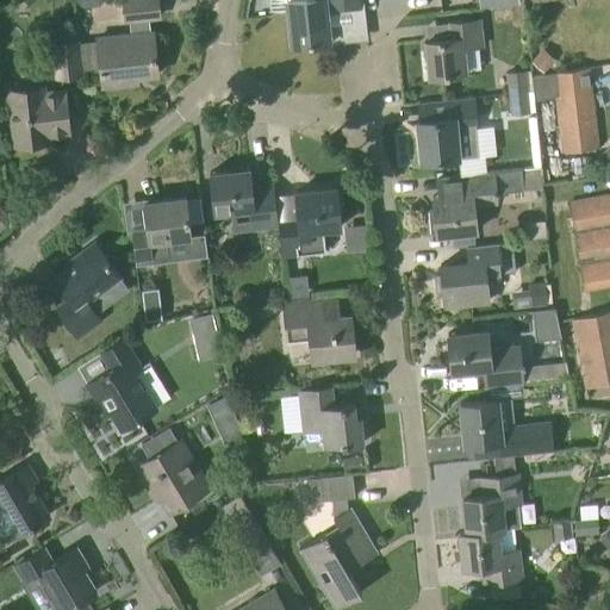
[(150,32),(149,18),(160,17),(157,0),(123,0),(126,20),(129,19),(131,35),(98,38),(103,86),(128,83),(126,78),(157,74),(153,32),(150,32)]
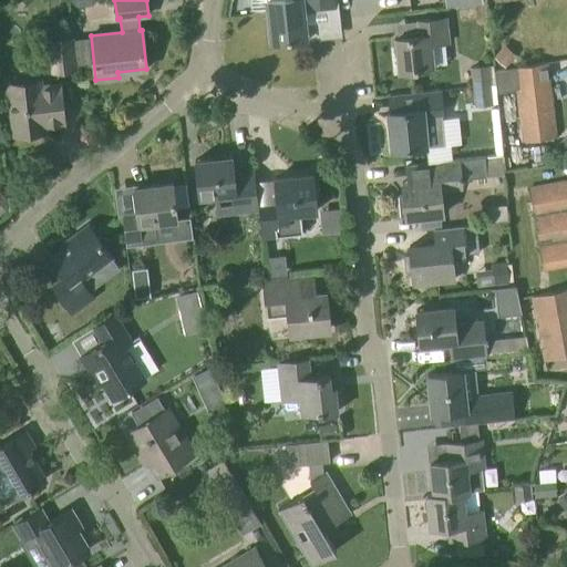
[(334,9),(332,0),(249,0),(250,9),(268,8),(271,42),(307,38),(303,11),(334,9)]
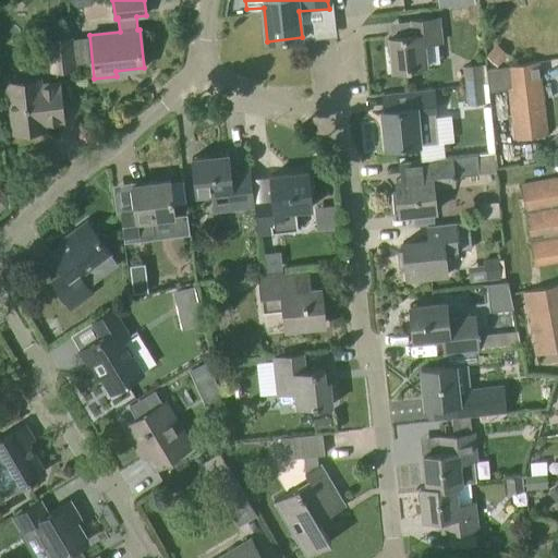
[(392,71),(411,69),(411,67),(427,65),(424,44),(441,41),(439,17),(411,21),(413,35),(389,37),(392,71)]
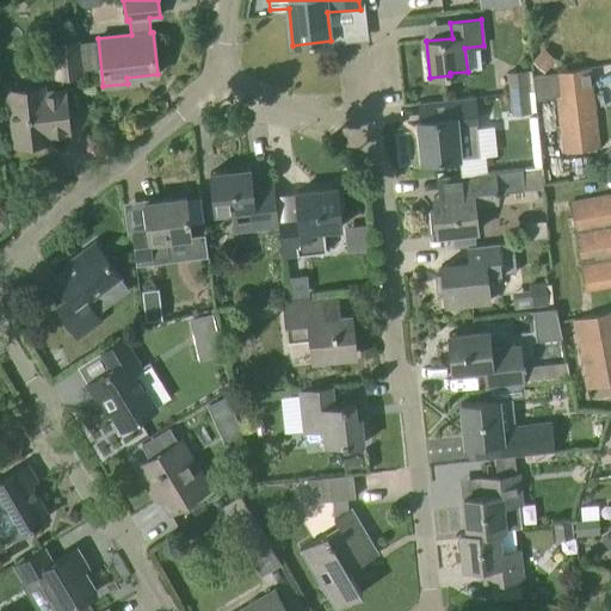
[(56,75),(78,73),(73,25),(51,28),(56,75)]
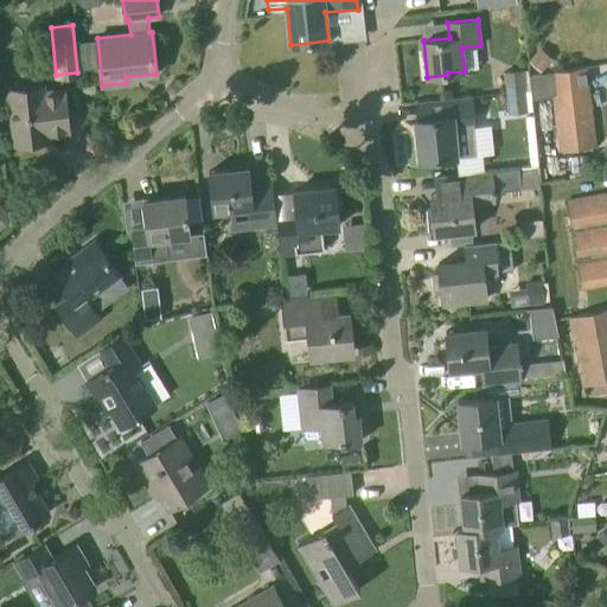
[(540,48),(529,61),(542,72),(553,59),(540,48)]
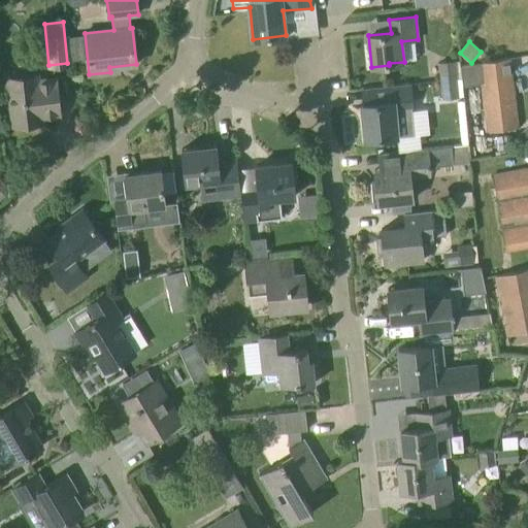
[(441,80),(457,78),(455,59),(438,61),(441,80)]
